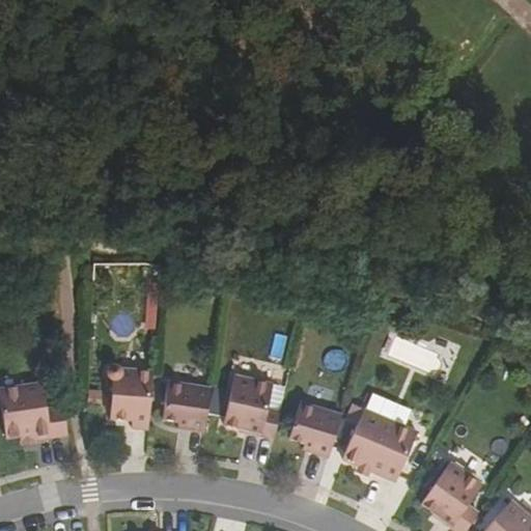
[(131,429),(148,430),(152,372),(119,370),(118,369),(115,367),(112,367),(109,368),(107,371),(107,374),(108,379),(113,381),(110,420),(132,421),(131,429)]
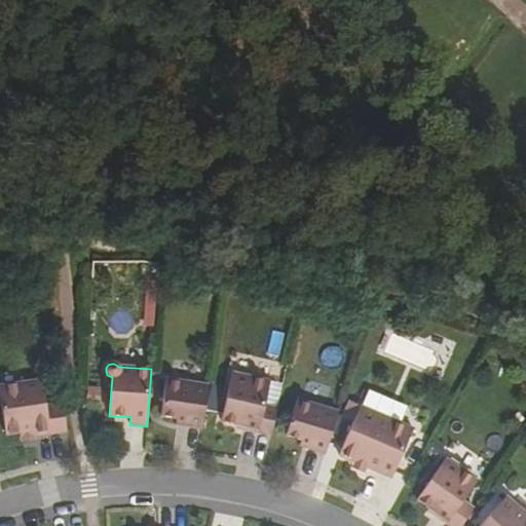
[(242,428),(271,436),(277,409),(264,406),(269,377),(229,371),(221,421),(243,426),(242,428)]
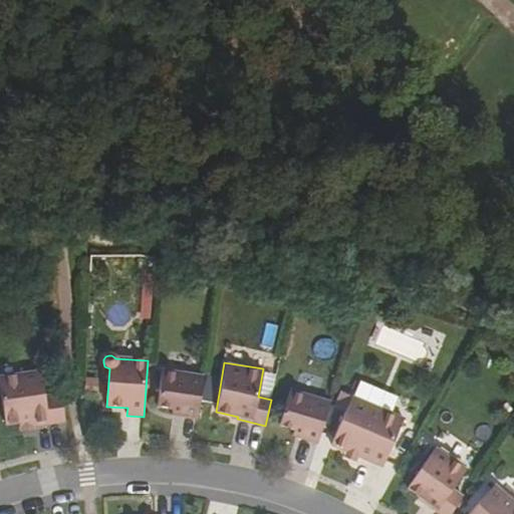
[(172,415),(198,418),(204,376),(163,370),(157,407),(172,409),(172,415)]
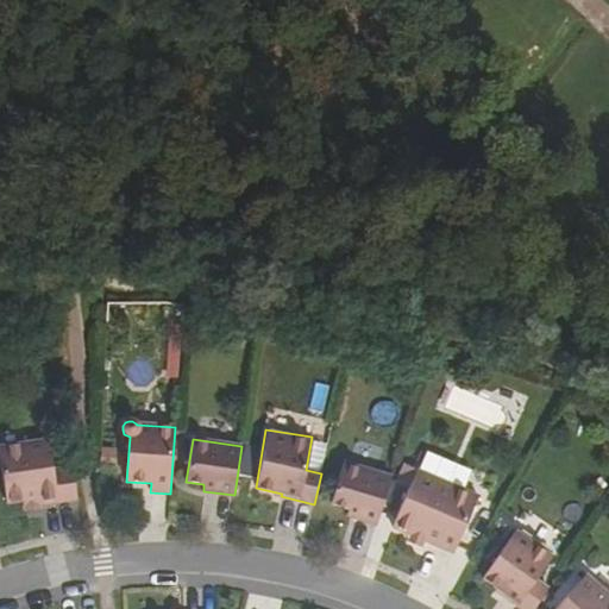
[(0,460),(7,504),(24,502),(37,500),(38,507),(77,501),(71,466),(52,469),(49,440),(0,447),(0,460)]
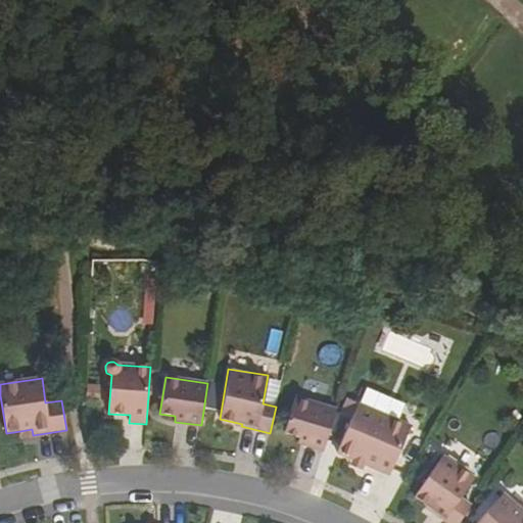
[(297,443),(323,450),(335,410),(294,397),(284,433),(299,437),(297,443)]
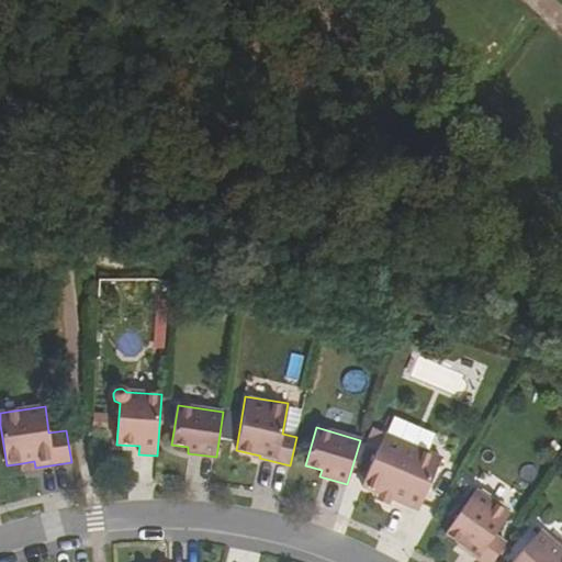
[(386,436),(361,487),(396,505),(408,510),(417,515),(442,464),(386,436)]
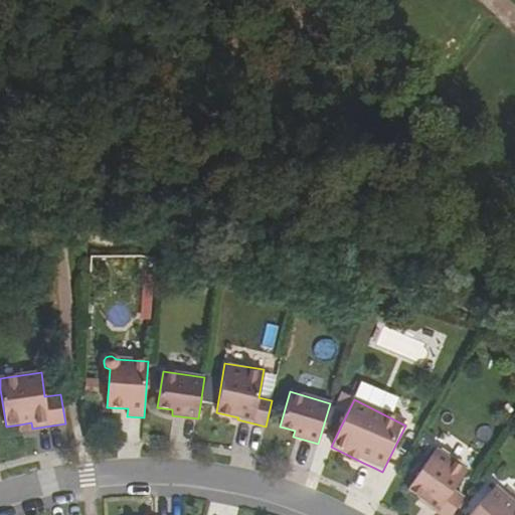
[(33,431),(32,428),(31,422),(20,424),(22,433),(33,431)]
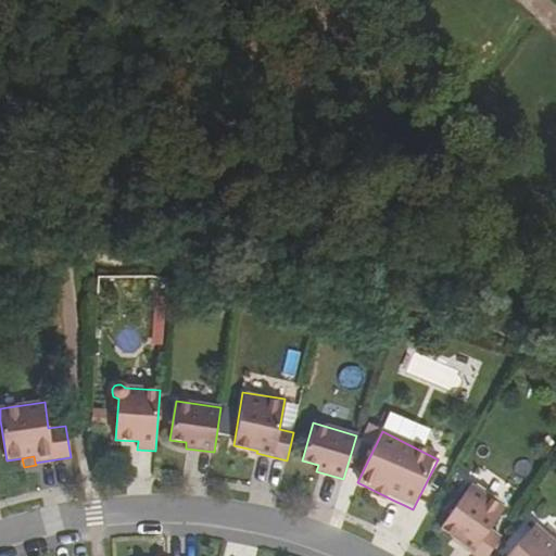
[(458,543),(476,555),(487,555),(501,538),(489,529),(504,508),(470,484),(441,528),(459,541),(458,543)]
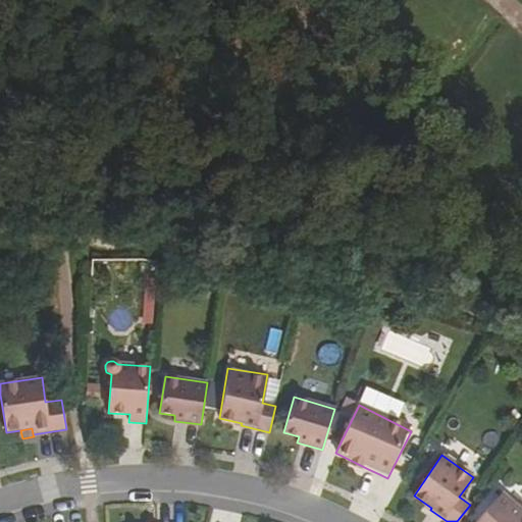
[(379,474),(368,469),(365,474),(376,480),(379,474)]
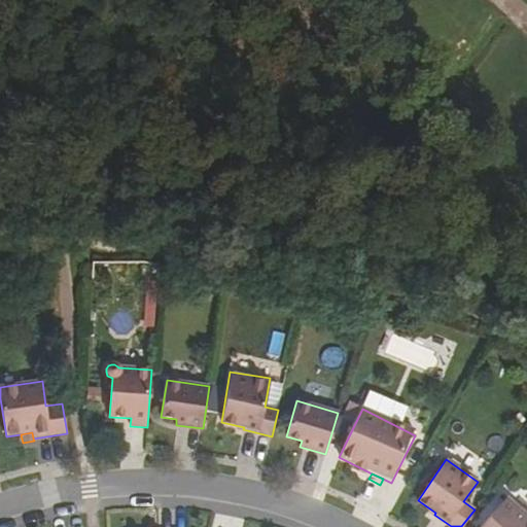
[(526,526),(526,516),(506,497),(480,526),(526,526)]
